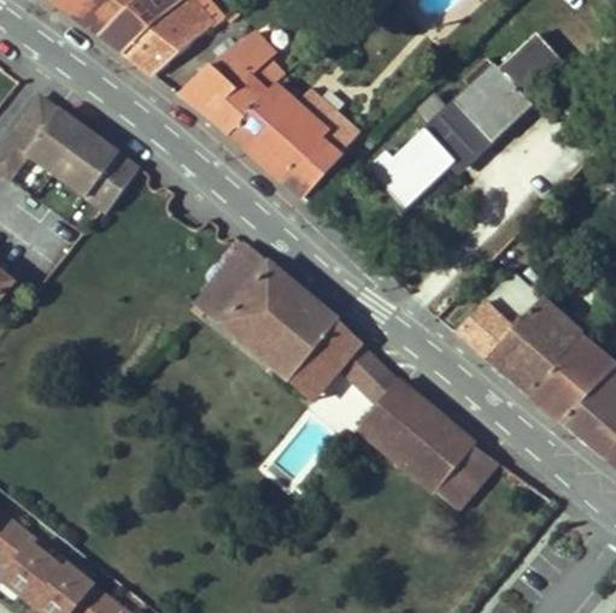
[(52,0),(124,53),(182,0),(52,0)]
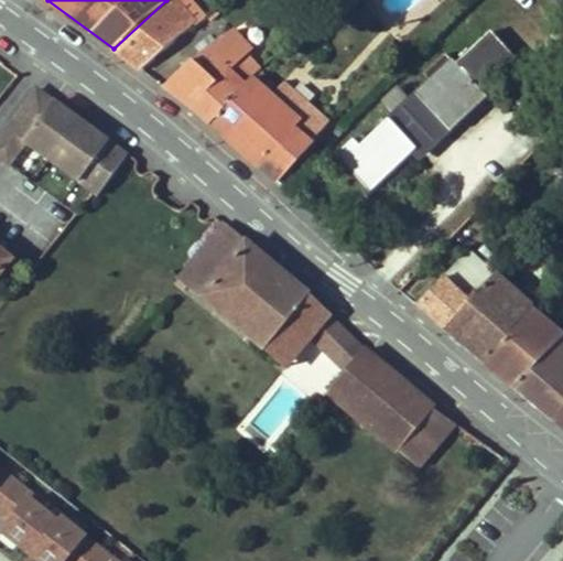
[(194,21),(173,0),(166,0),(114,49),(140,67),(194,21)]
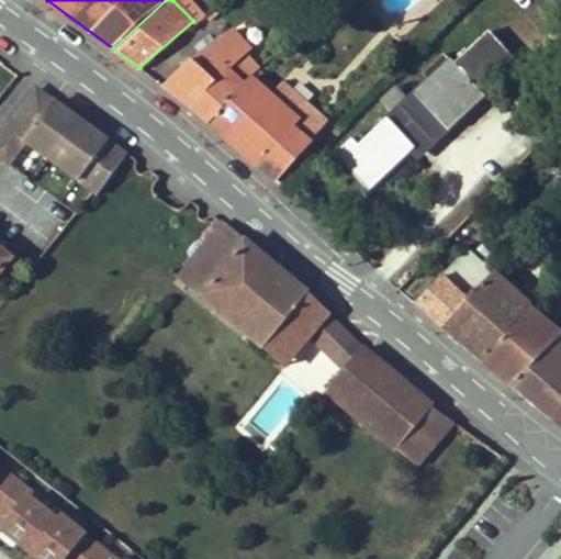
[(202,14),(188,0),(172,0),(193,21),(202,14)]
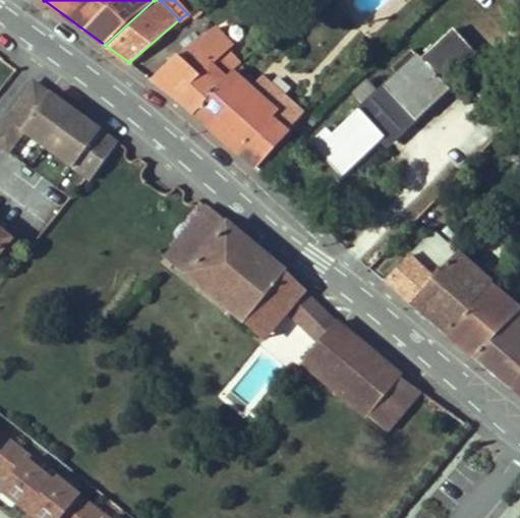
[(451,0),(411,40),(436,64),(500,0),(451,0)]
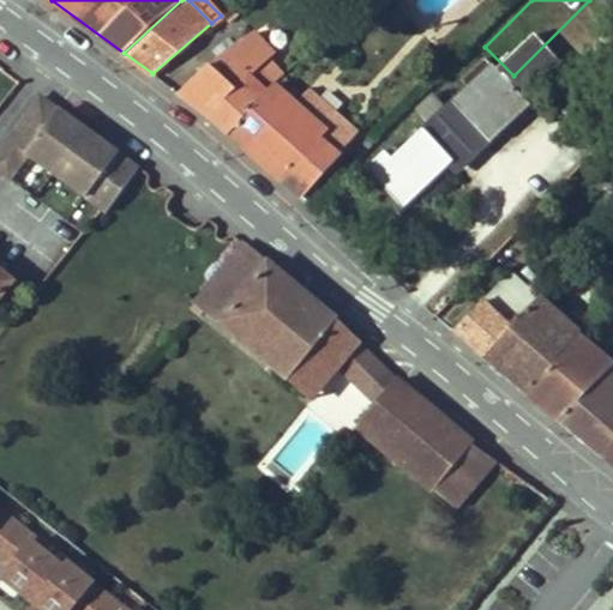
[(352,23),(358,29),(376,13),(370,7),(352,23)]
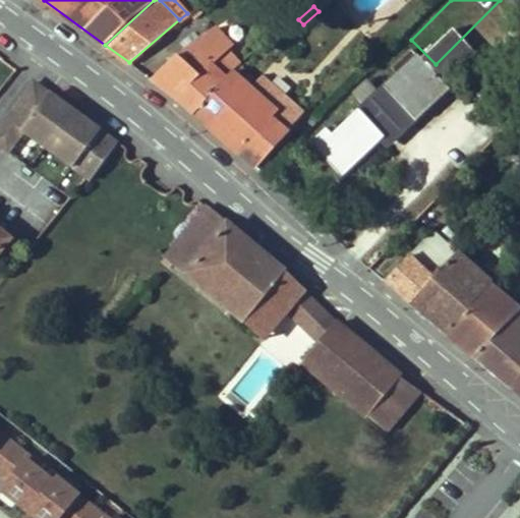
[(173,58),(156,73),(151,79),(191,114),(231,72),(240,62),(227,48),(231,44),(214,26),(211,29),(191,42),(173,58)]
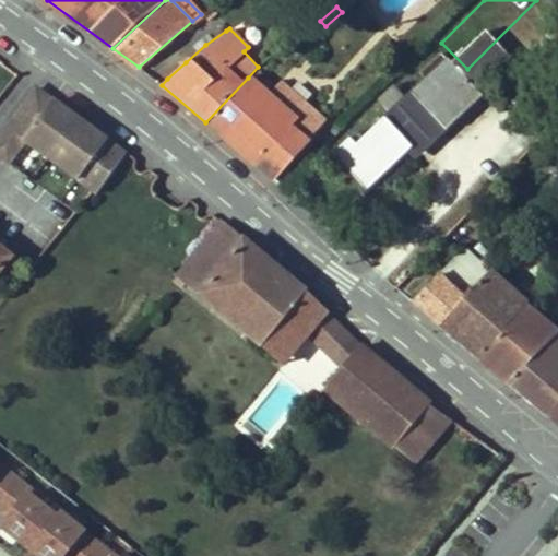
[(411,92),(447,128),(483,93),(449,57),(447,59),(439,52),(418,72),(425,79),(411,92)]
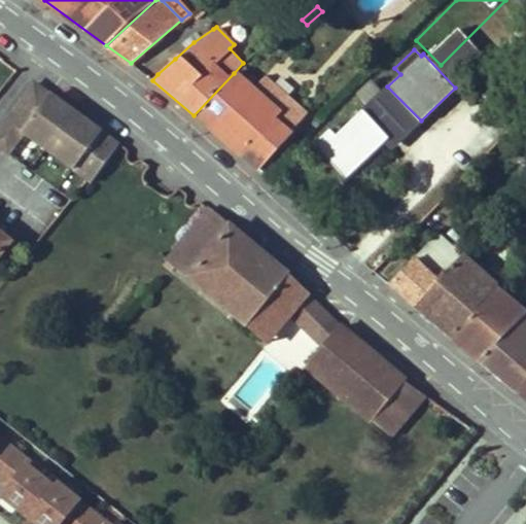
[(256,168),(304,116),(287,101),(278,111),(259,94),(240,77),(234,73),(194,115),(256,168)]
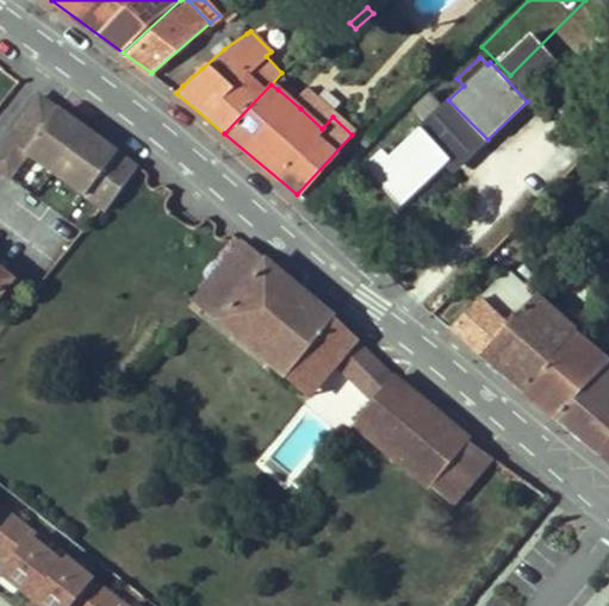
[(426,122),(443,105),(430,92),(412,108),(426,122)]
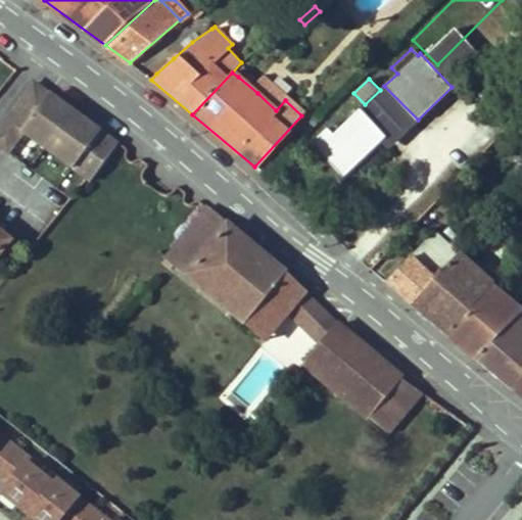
[(385,136),(392,144),(418,120),(384,86),(380,90),(365,104),(360,109),(385,136)]
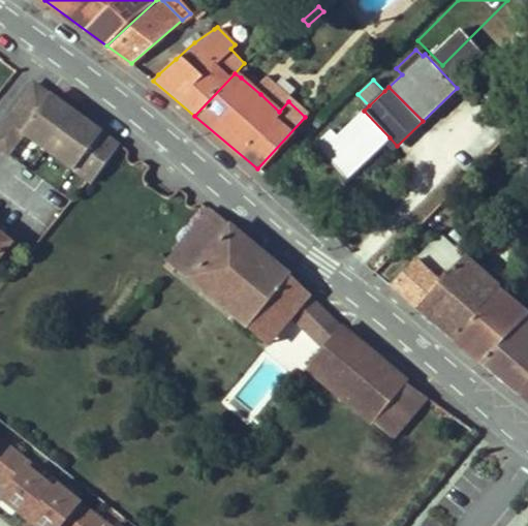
[(87,179),(90,182),(118,144),(50,93),(21,130),(87,179)]
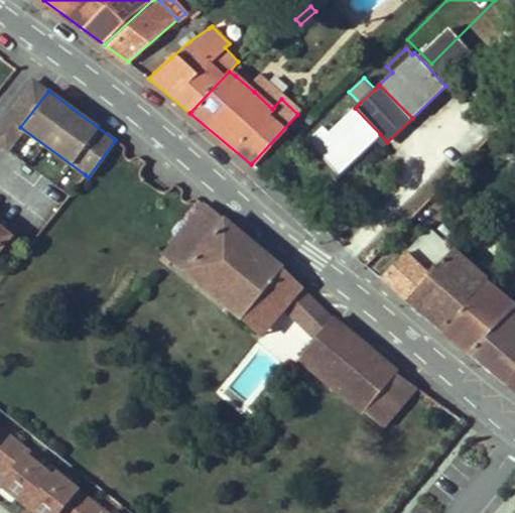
[(380,134),(355,108),(329,133),(322,125),(307,138),(340,171),(380,134)]
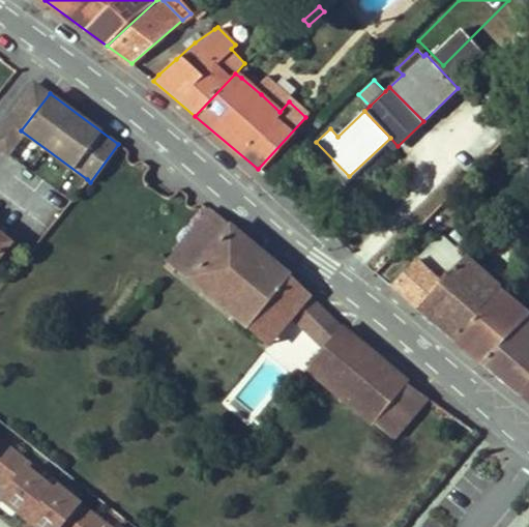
[(324,305),(267,257),(209,208),(168,261),(164,266),(172,271),(175,267),(267,343),(291,315),(313,332),(320,323),(333,335),(326,344),(307,366),(393,438),(402,428),(383,411),(409,380),(364,344),(324,305)]
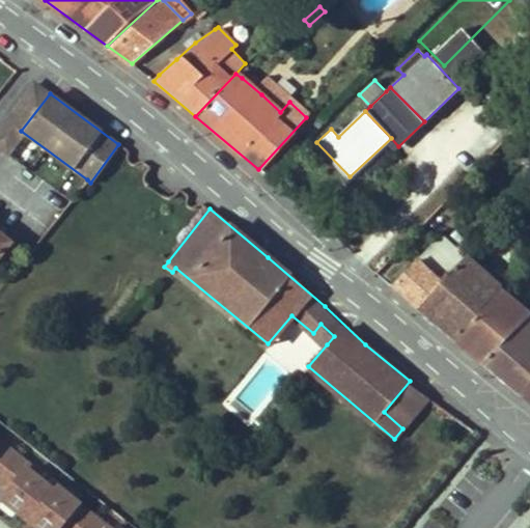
[(443,233),(418,259),(443,282),(467,255),(443,233)]
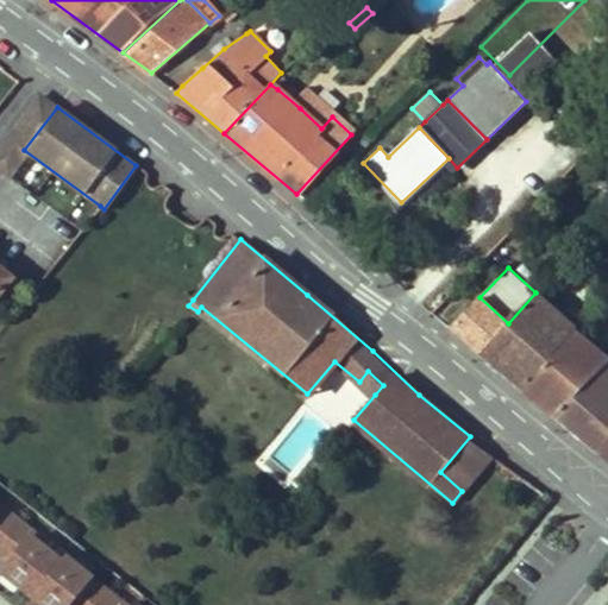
[(0,279),(6,284),(12,278),(0,269),(0,279)]
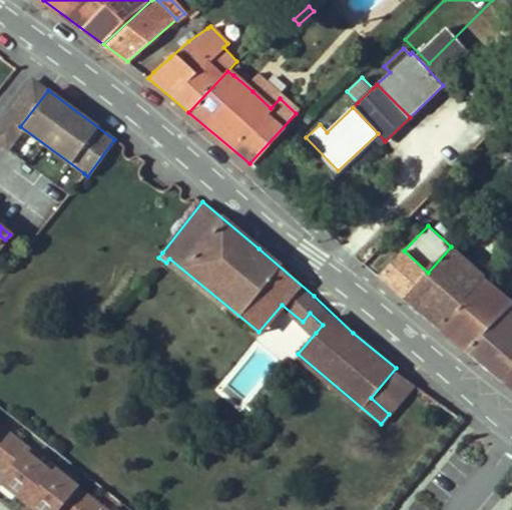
[(451,246),(428,273),(404,250),(380,277),(440,330),(482,280),(484,278),(451,246)]
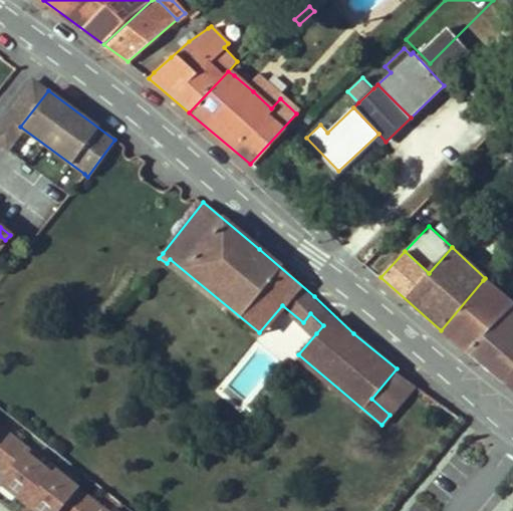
[(466,351),(512,305),(483,280),(441,330),(462,348),(466,351)]
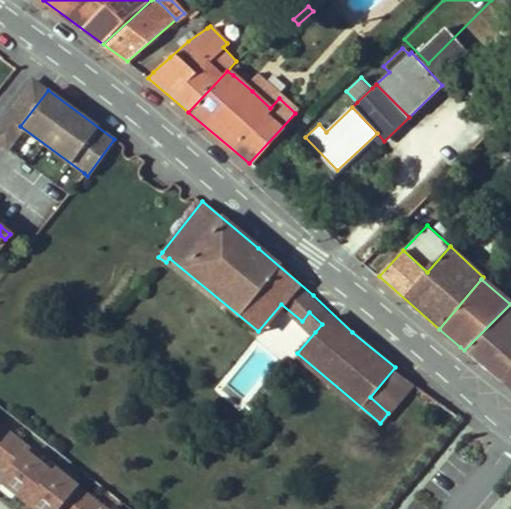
[(510,304),(464,350),(503,380),(510,370),(510,304)]
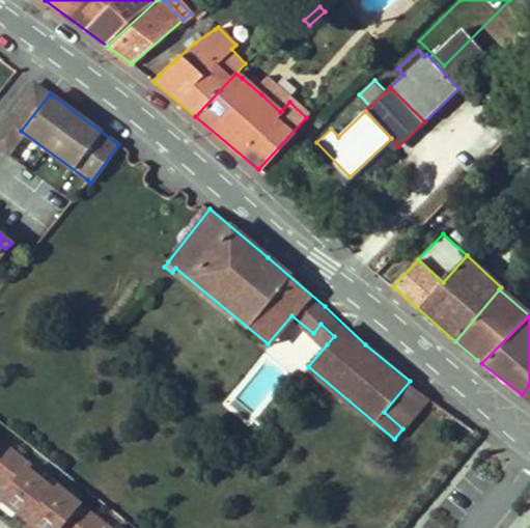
[(321,324),(313,333),(327,344),(334,336),(321,324)]
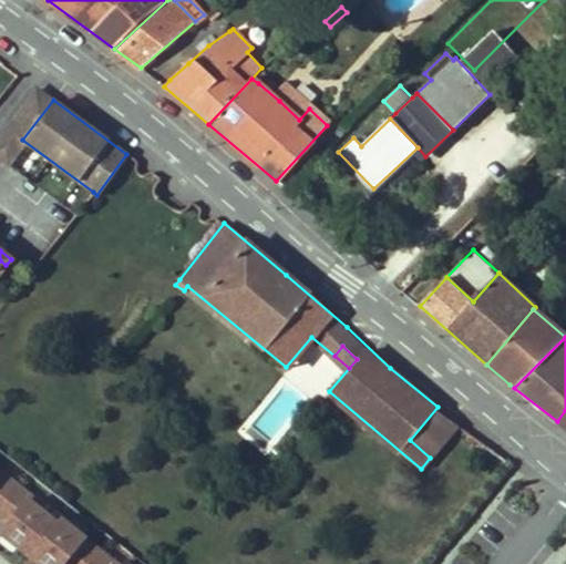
[(430,458),(460,422),(438,407),(410,440),(430,458)]
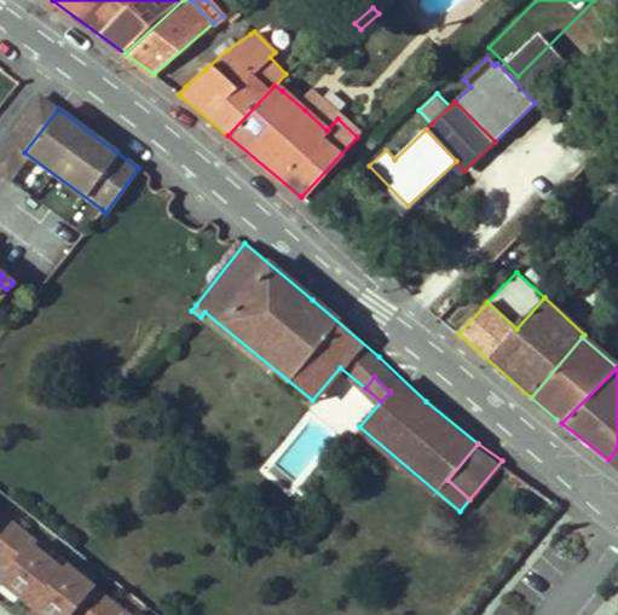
[(0,584),(41,614),(138,614),(0,510),(0,584)]
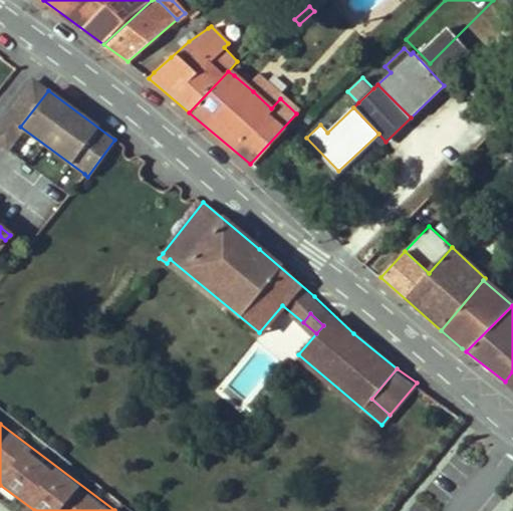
[(469,439),(478,429),(472,425),(458,430),(469,439)]
